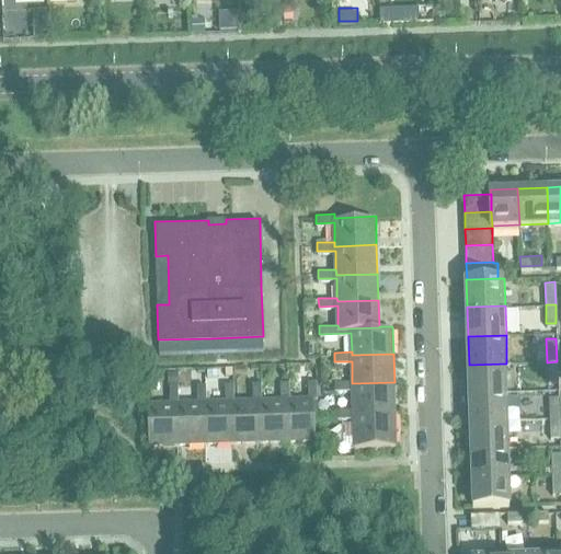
[(557,361),(547,362),(548,379),(558,379),(557,361)]
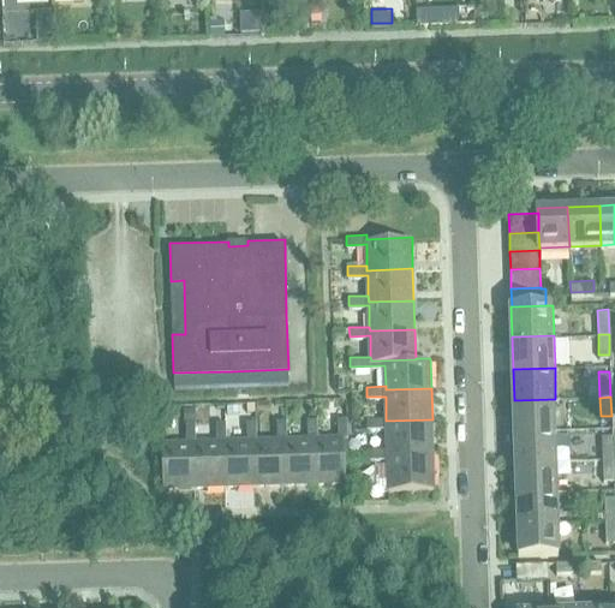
[(514,400),(515,429),(556,428),(555,399),(514,400)]
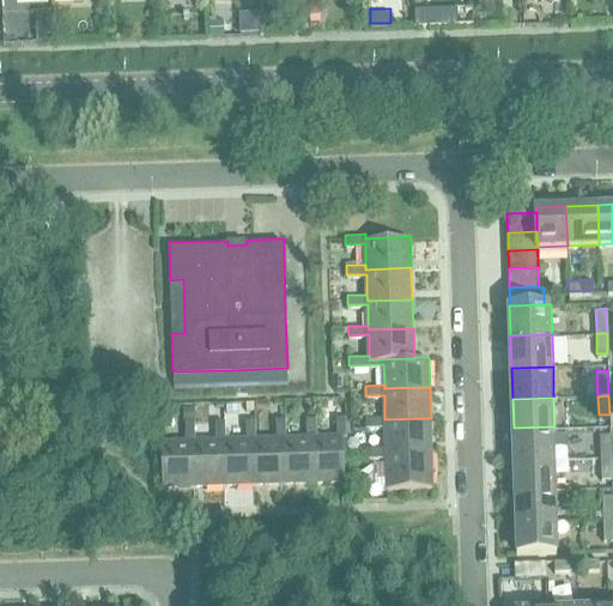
[(337,434),(316,435),(314,435),(315,480),(344,479),(343,434),(346,434),(346,414),(335,414),(337,434)]
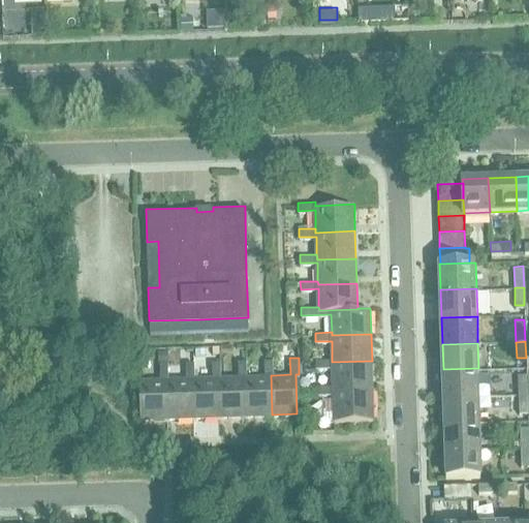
[(239,375),(221,376),(217,376),(218,417),(245,416),(244,376),(247,375),(247,359),(238,360),(239,375)]
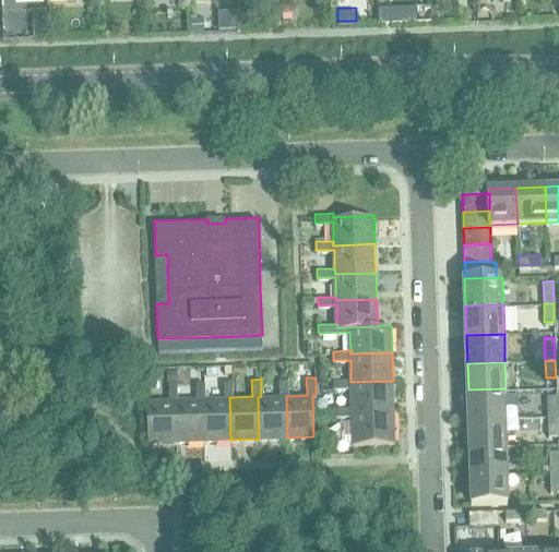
[(280,396),(261,396),(258,397),(259,439),(287,438),(286,396),(288,396),(288,379),(280,379),(280,396)]
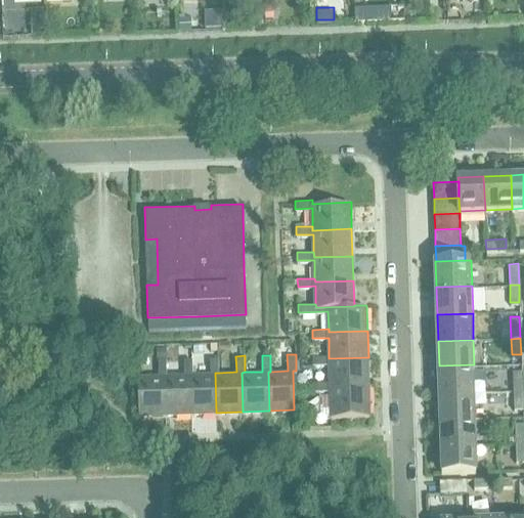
[(330,363),(330,381),(330,383),(369,382),(368,357),(329,358),(329,355),(313,356),(313,364),(330,363)]
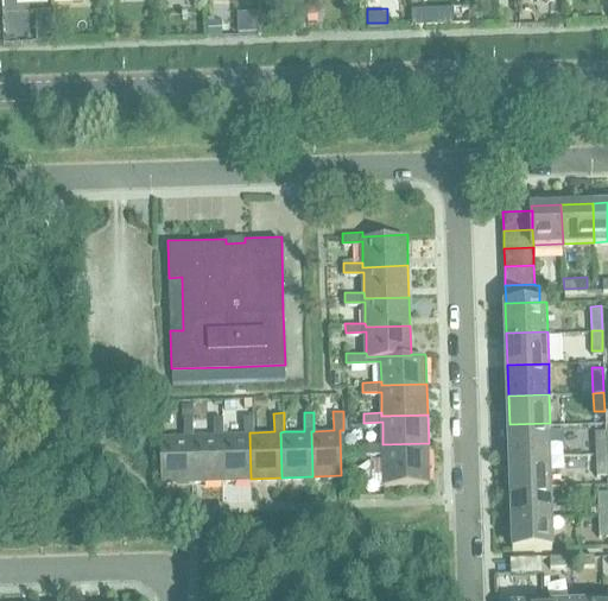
[(244,432),(223,434),(220,434),(222,480),(251,479),(249,432),(254,432),(253,413),(244,413),(244,432)]
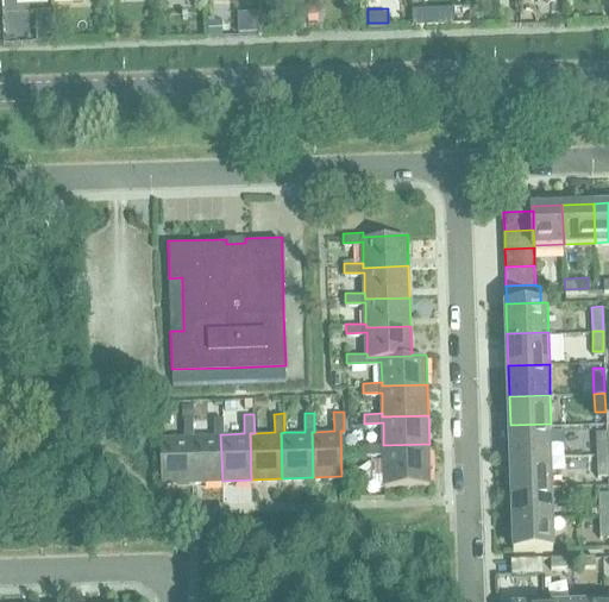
[(214,434),(194,434),(190,436),(192,482),(223,481),(220,434),(224,434),(223,415),(213,415),(214,434)]
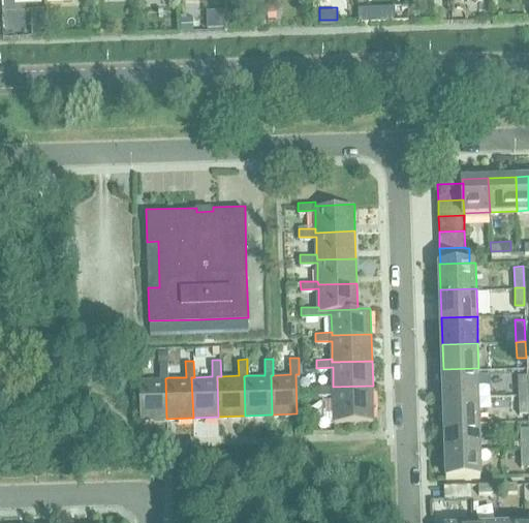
[(165,378),(168,377),(168,362),(159,362),(159,378),(139,378),(141,420),(166,419),(165,378)]
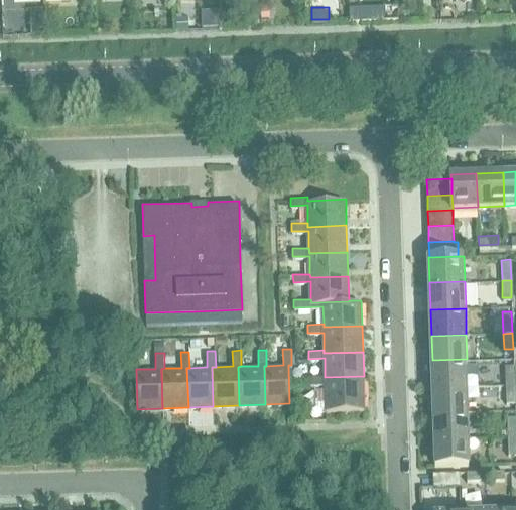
[(432,360),(432,387),(468,386),(467,359),(432,360)]
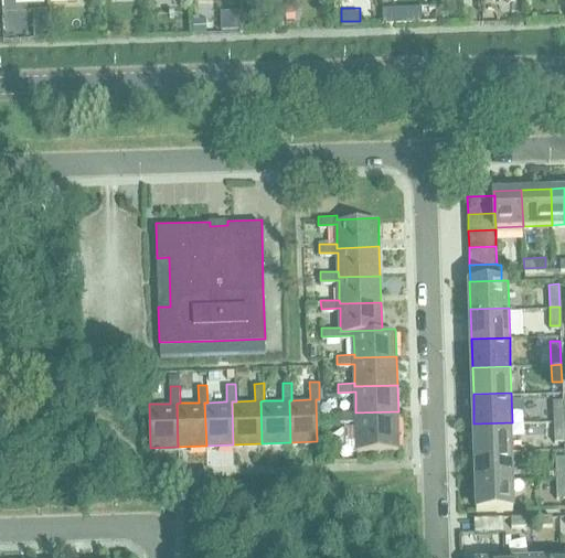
[(552,397),(553,420),(563,420),(562,396),(552,397)]
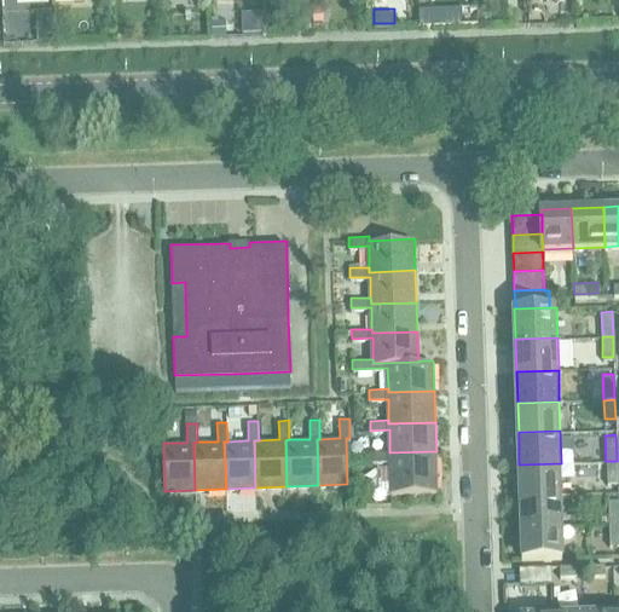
[(389,452),(389,450),(371,451),(371,461),(391,460),(391,491),(438,490),(437,451),(389,452)]
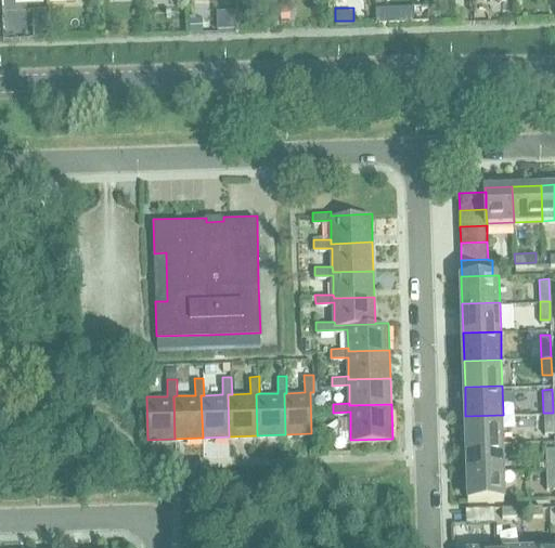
[(543,436),(543,408),(527,408),(527,436),(543,436)]
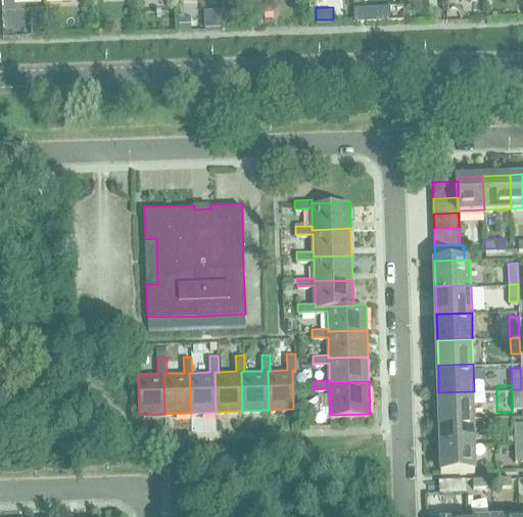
[(521,389),(512,389),(513,407),(522,406),(521,389)]
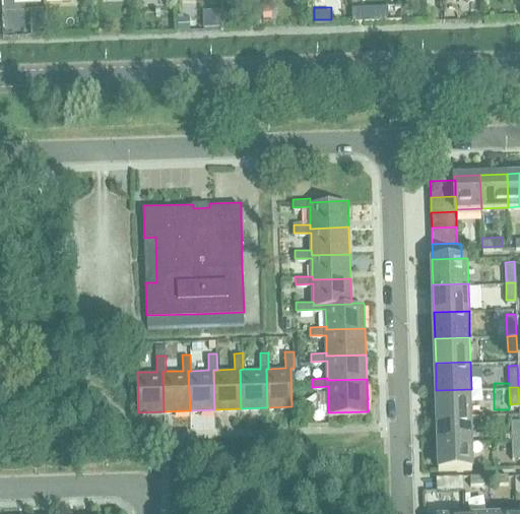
[(436,390),(437,414),(472,413),(471,389),(436,390)]
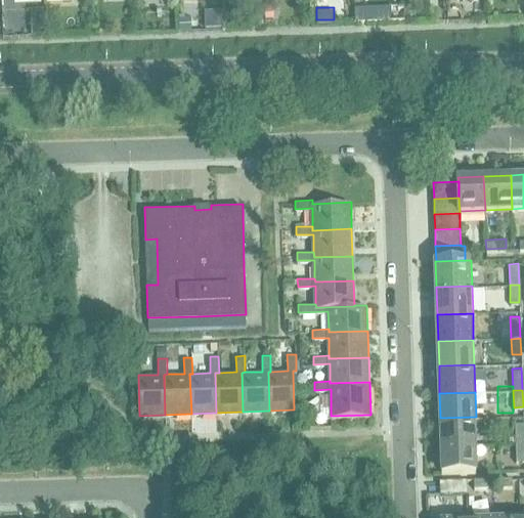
[(440,418),(441,443),(477,442),(476,417),(440,418)]
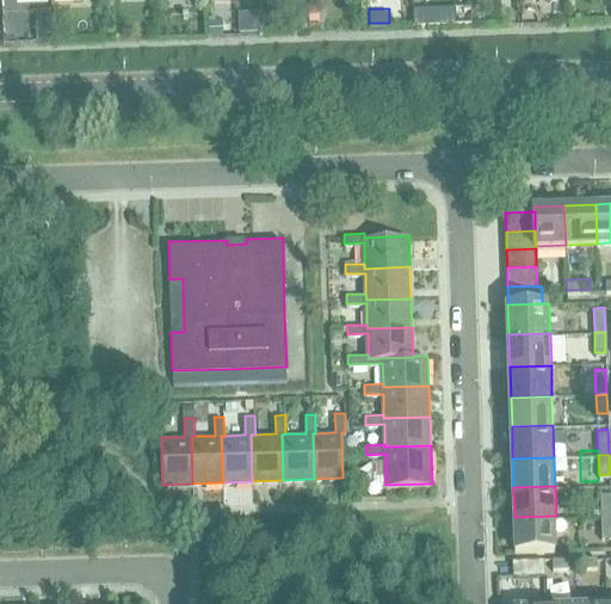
[(599,491),(600,515),(610,515),(610,491),(599,491)]
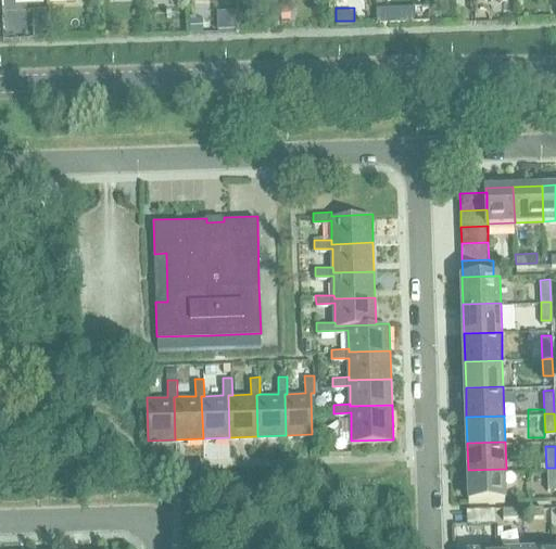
[(555,468),(546,468),(546,487),(555,486),(555,468)]
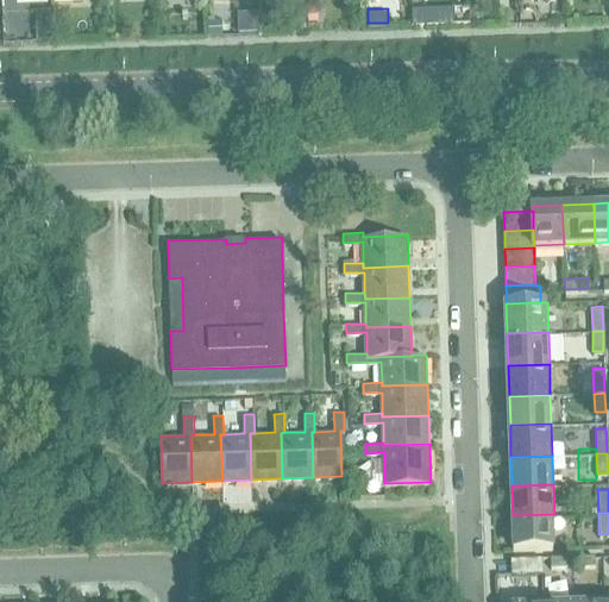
[(554,514),(513,515),(514,546),(556,545),(554,514)]
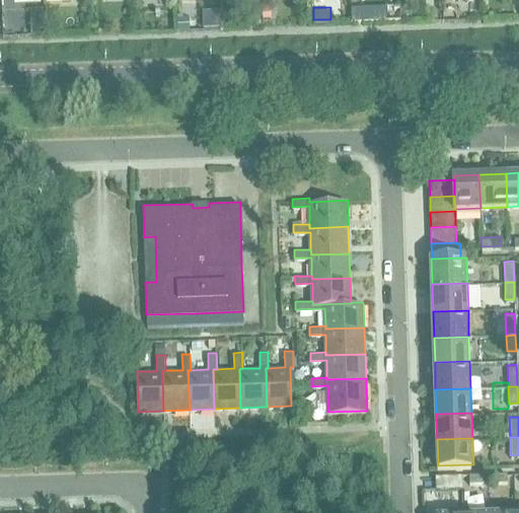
[(507,470),(488,471),(489,481),(507,480),(507,470)]
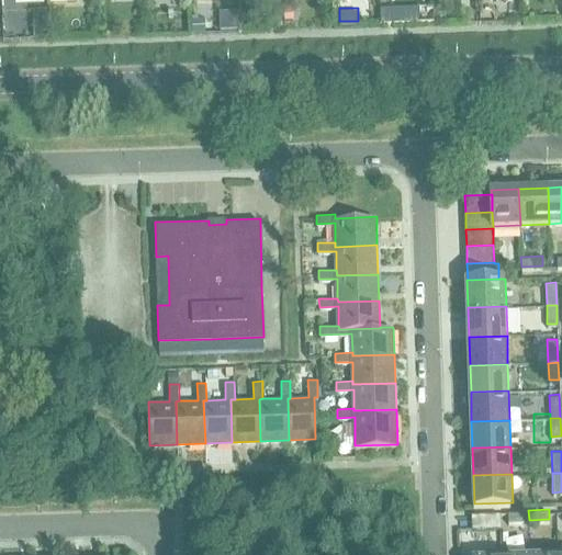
[(529,520),(528,510),(508,511),(508,520),(529,520)]
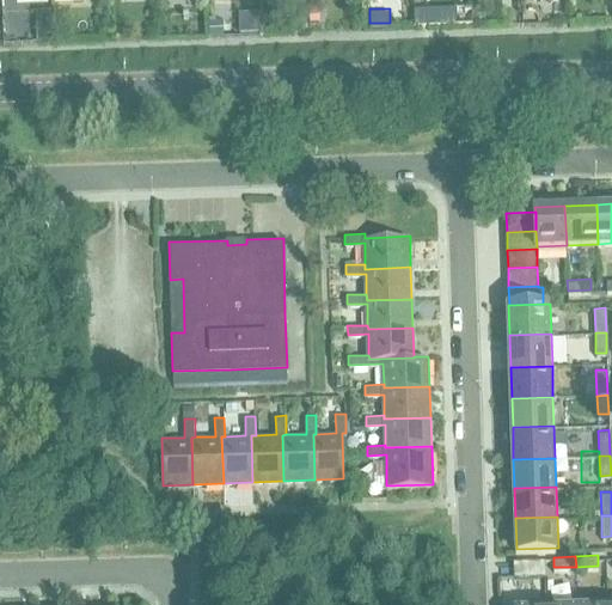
[(514,558),(514,575),(546,574),(545,558),(514,558)]
